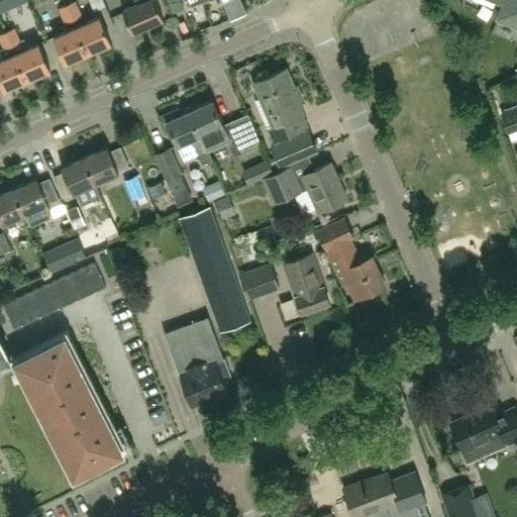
[(0,0),(0,9),(23,0),(0,0)]
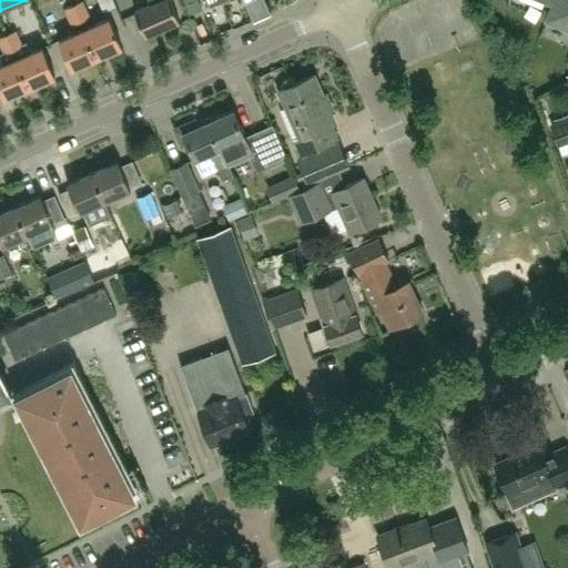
[(83,0),(73,4),(80,20),(91,16),(83,0)]
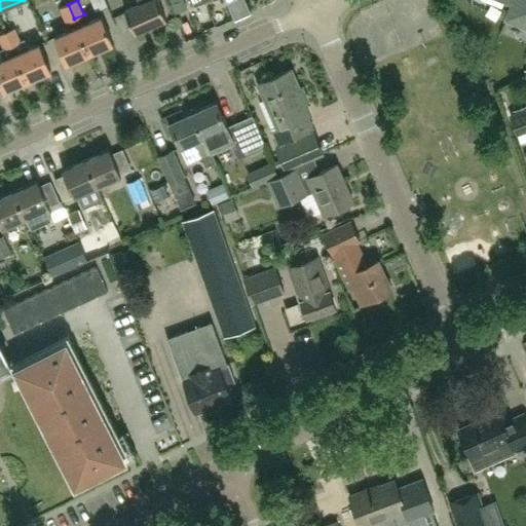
[(107,7),(103,0),(90,0),(97,12),(107,7)]
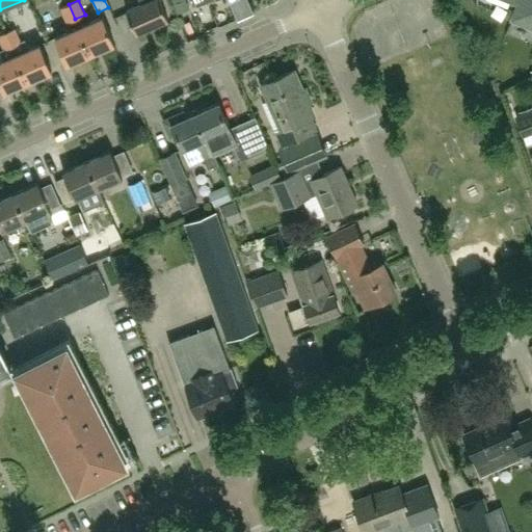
[(137,0),(140,4),(125,11),(135,34),(168,21),(159,0),(137,0)]
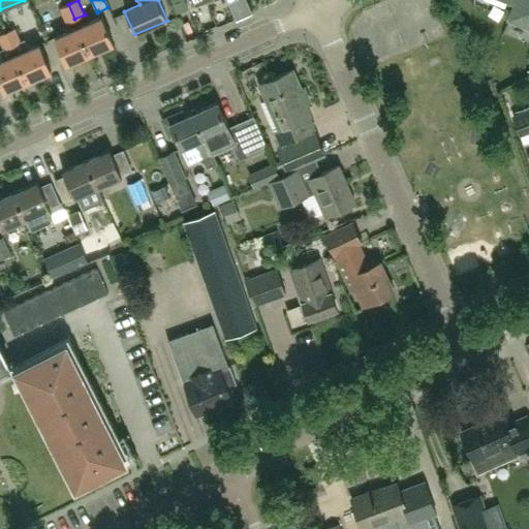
[(186,0),(172,0),(179,13),(190,8),(186,0)]
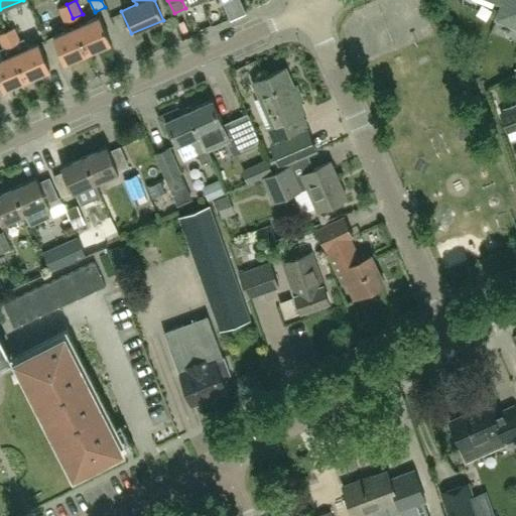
[(515,0),(504,0),(502,5),(500,11),(496,20),(515,28),(515,0)]
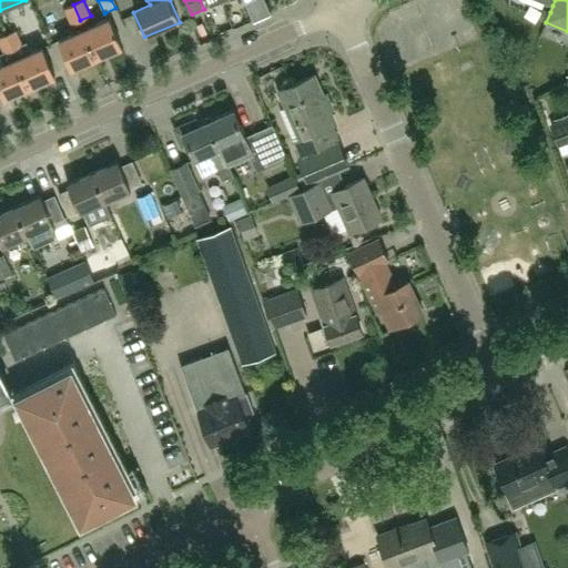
[(80,20),(73,4),(66,8),(73,23),(80,20)]
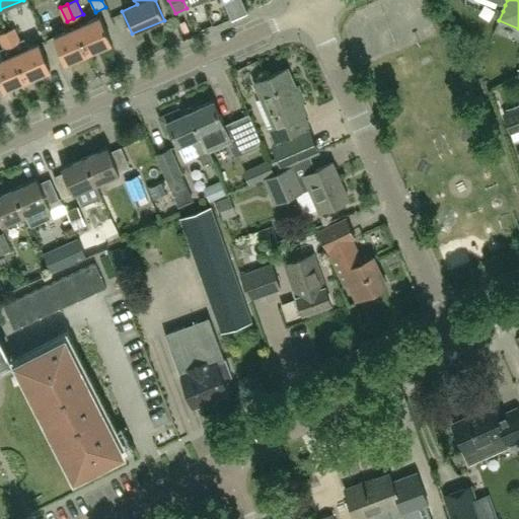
[(496,8),(492,17),(499,20),(503,11),(496,8)]
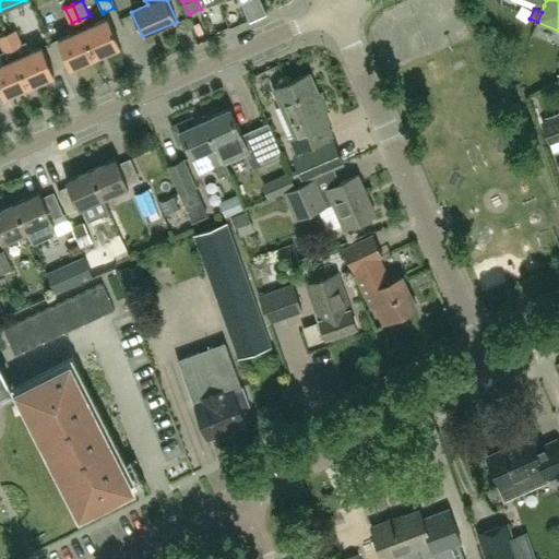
[(83,30),(95,57),(120,46),(108,18),(83,30)]
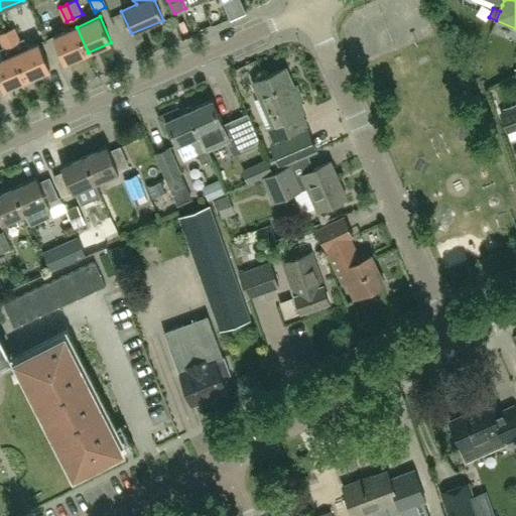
[(88,52),(77,27),(53,37),(65,62),(88,52)]
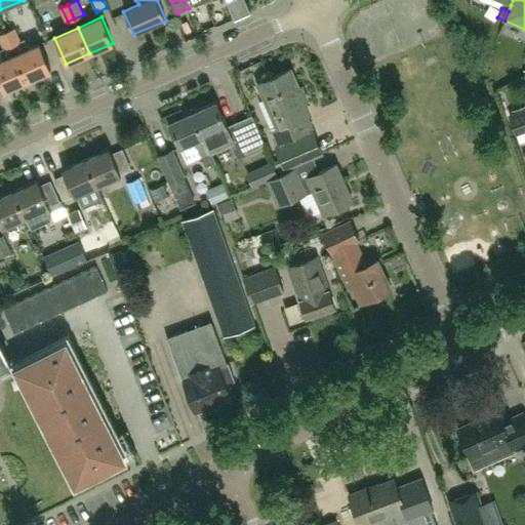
[(13,29),(5,32),(28,81),(51,71),(39,44),(30,48),(26,39),(19,42),(13,29)]
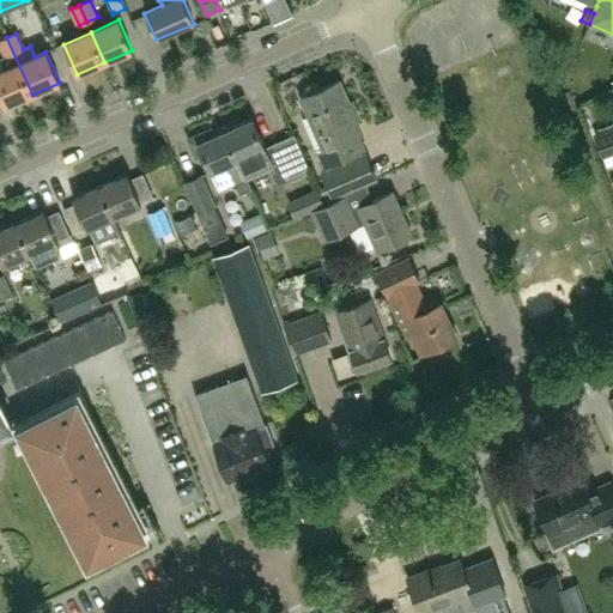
[(0,59),(0,61),(4,71),(0,72),(0,97),(4,107),(32,95),(6,37),(0,40),(0,49),(4,58),(0,59)]
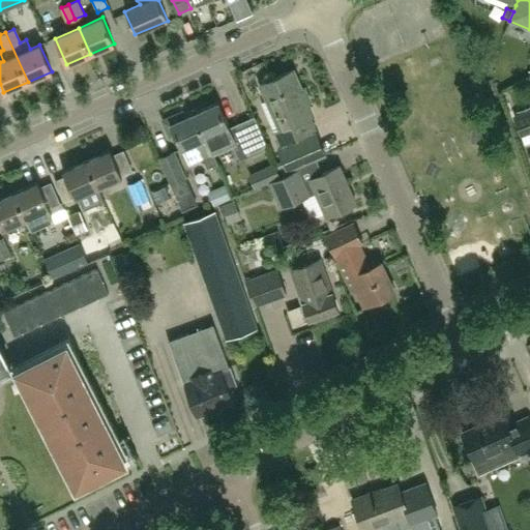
[(282,146),(315,130),(310,119),(313,117),(292,71),(260,86),(267,102),(261,105),(274,134),(276,133),(282,146)]
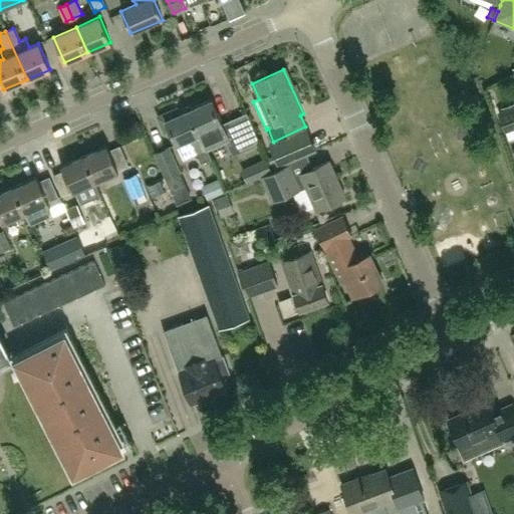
[(221,124),(210,100),(188,110),(198,133),(206,151),(228,141),(221,124)]
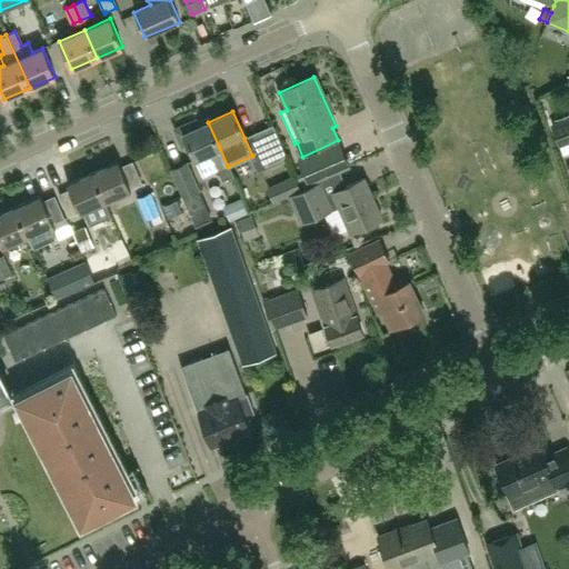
[(568,119),(552,126),(560,147),(568,142),(568,119)]
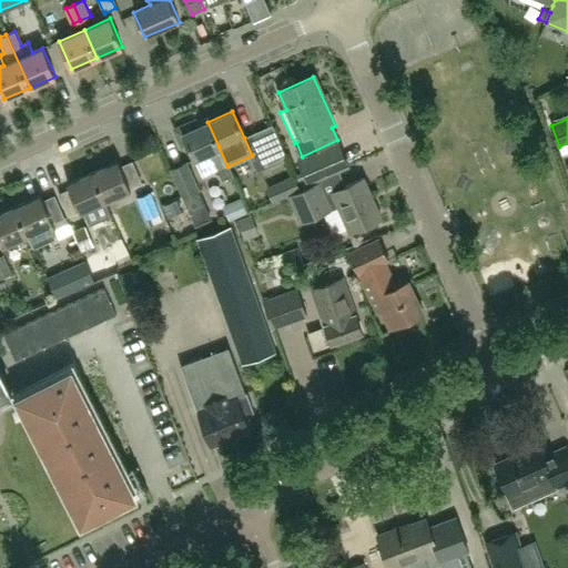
[(208,122),(198,127),(196,124),(191,122),(173,130),(181,146),(188,144),(195,161),(203,176),(213,173),(219,174),(222,181),(232,176),(227,166),(219,146),(208,122)]
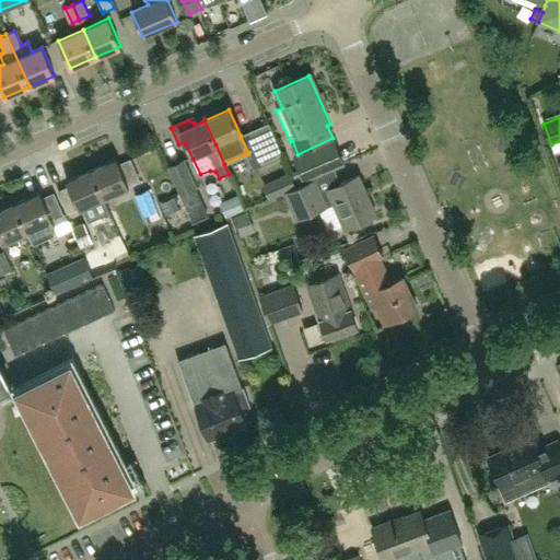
[(333,142),(294,159),(303,181),(342,164),(333,142)]
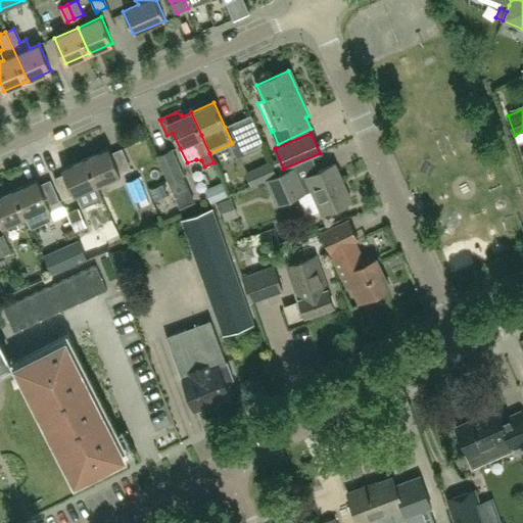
[(241,139),(244,153),(263,148),(258,134),(241,139)]
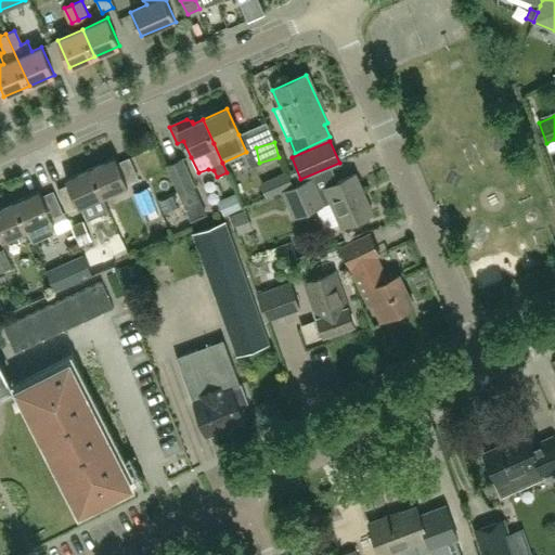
[(102,192),(104,196),(140,180),(130,158),(118,164),(116,158),(91,169),(102,192)]
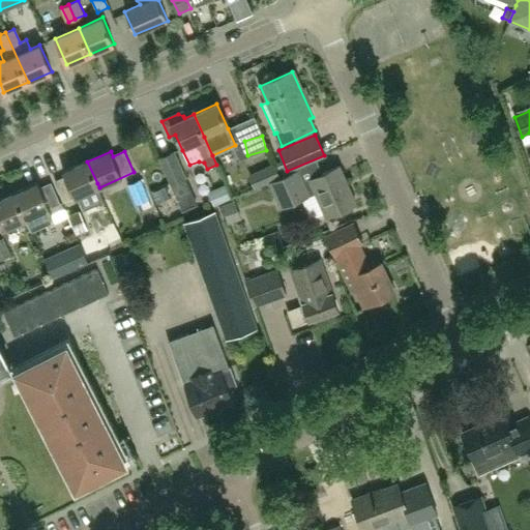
[(175,152),(159,158),(171,185),(186,179),(175,152)]
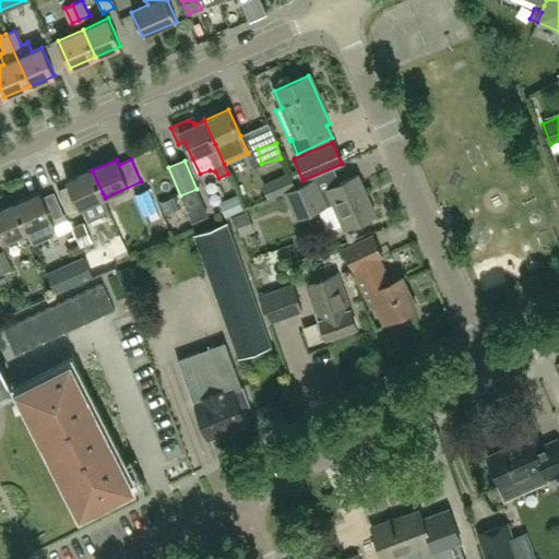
[(103,193),(92,170),(68,181),(70,187),(59,191),(69,214),(105,198),(103,193)]
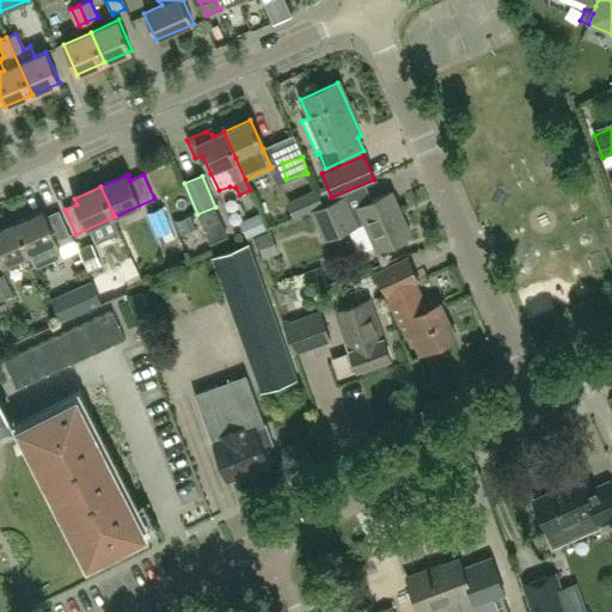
[(391,193),(357,207),(348,212),(342,199),(312,212),(324,239),(363,222),(377,251),(410,237),(391,193)]
